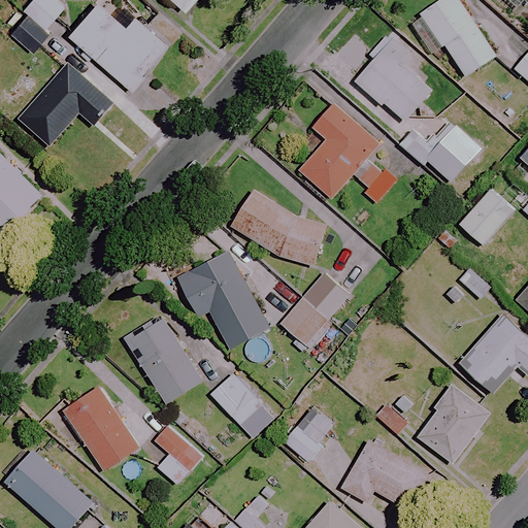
[(64,8),(55,0),(32,0),(25,9),(46,29),(64,8)]
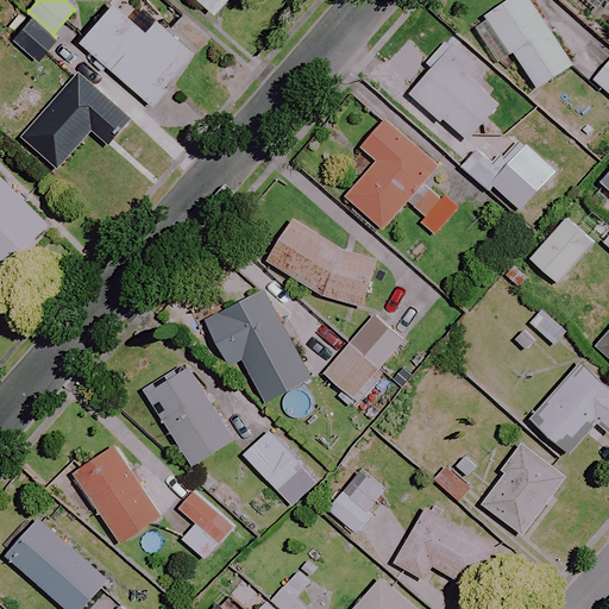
[(198,0),(213,14),(225,0),(198,0)]
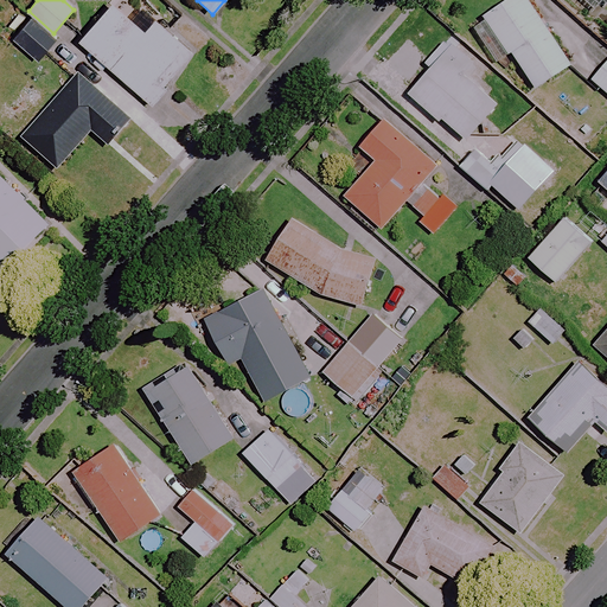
[(570,66),(525,0),(510,0),(471,27),(497,65),(512,55),(536,89),(570,66)]
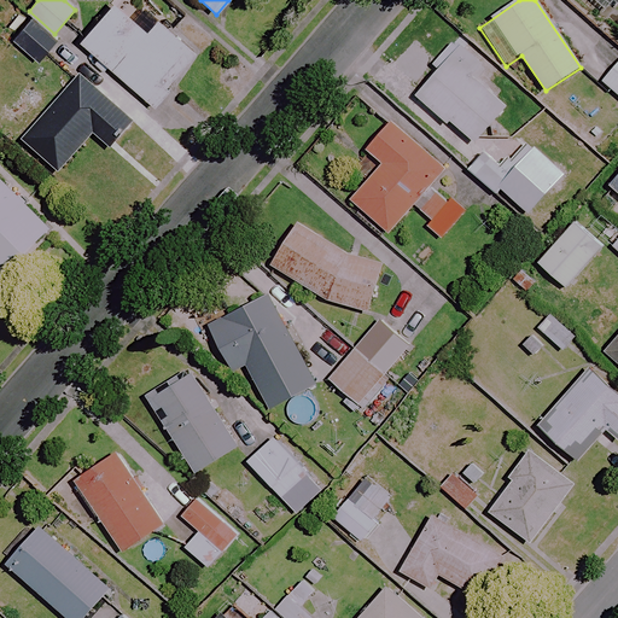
[(617,0),(588,0),(608,18),(617,6),(617,0)]
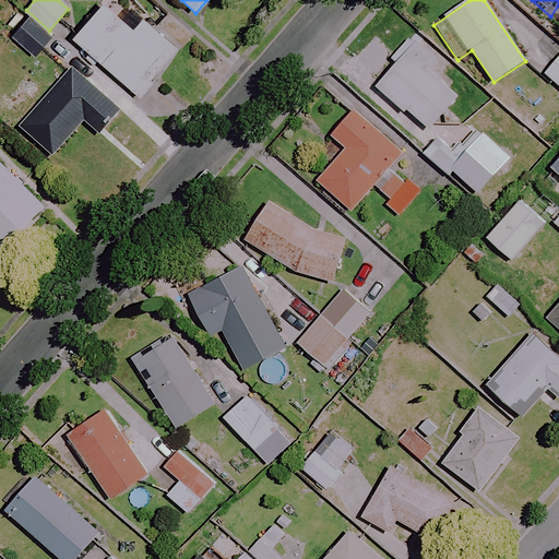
[(133,30),(102,3),(72,39),(139,95),(178,49),(142,19),(133,30)]
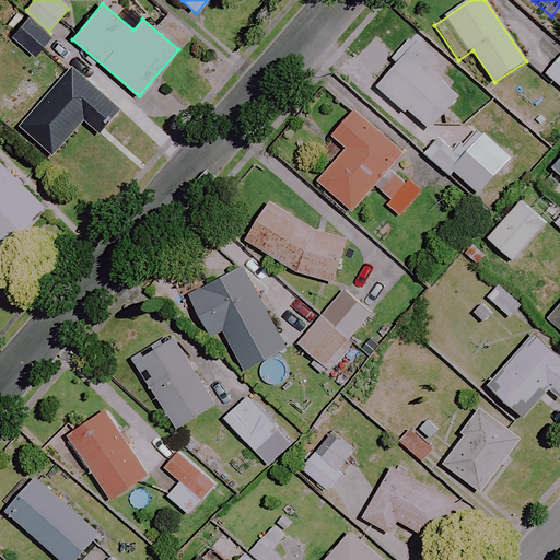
[(424,149),(422,152),(450,176),(455,170),(483,193),(512,158),(469,123),(461,133),(442,118),(458,97),(403,54),(376,88),(421,124),(410,137),(424,149)]
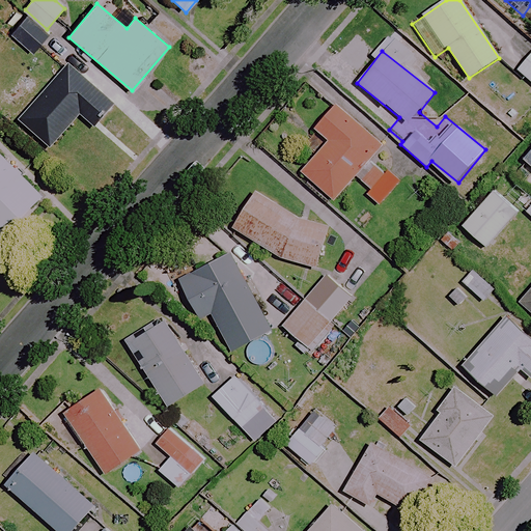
[(530,56),(519,72),(530,82),(530,56)]
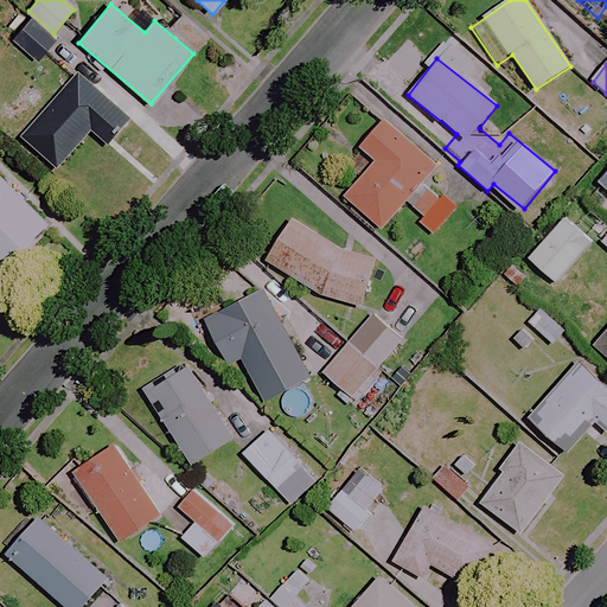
[(133,120),(80,74),(23,139),(58,170),(93,129),(112,145),(133,120)]
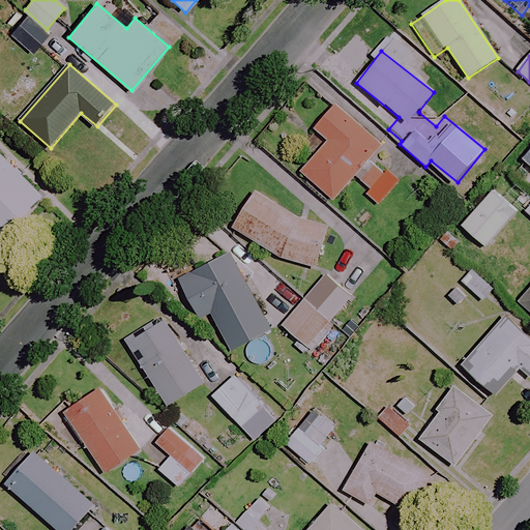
[(383,144),(337,105),(316,130),(328,141),(301,172),(334,201),(355,177),(370,188),(365,194),(378,205),(396,184),(369,160),(383,144)]
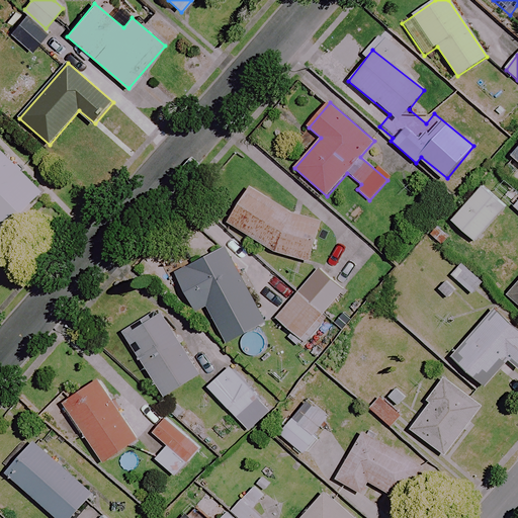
[(0,235),(42,190),(0,149),(0,235)]
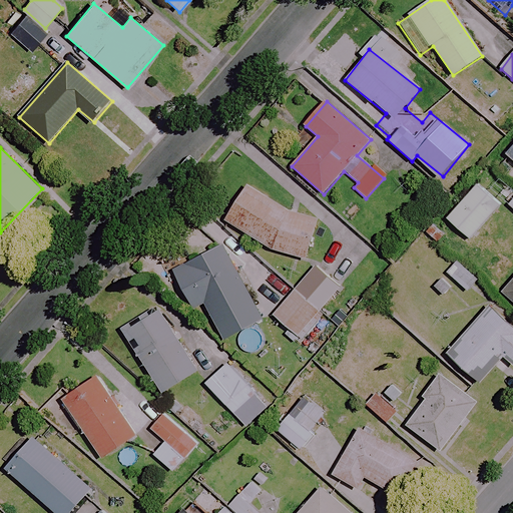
[(293,206),(251,180),(228,216),(275,245),(310,255),(322,215),(293,206)]
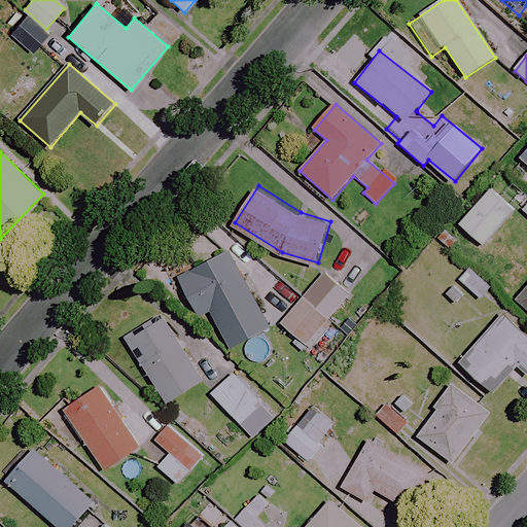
[(514,210),(489,189),(458,224),(482,246),(514,210)]
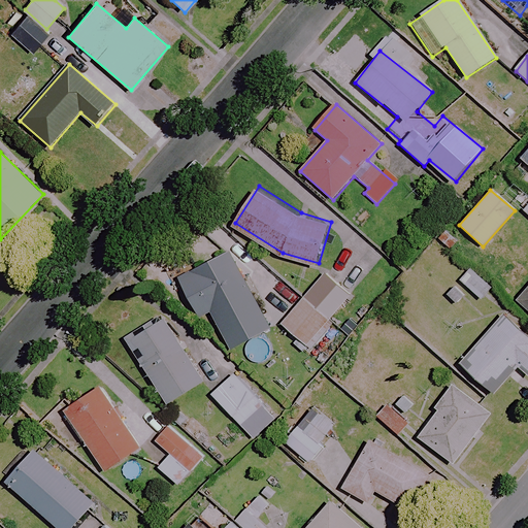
[(458,241),(442,228),(433,239),(450,252),(458,241)]
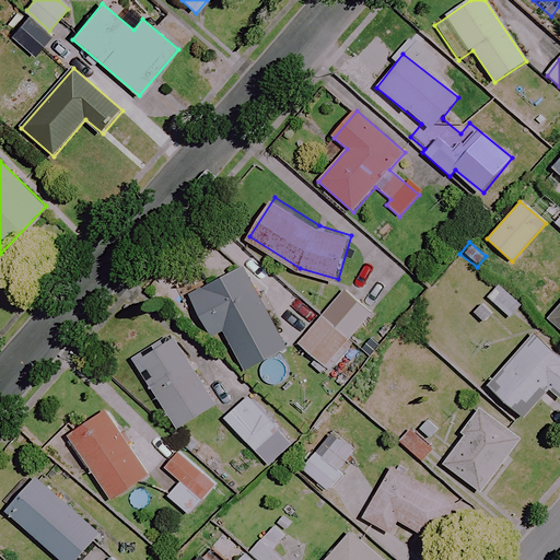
[(287,349),(242,266),(189,294),(212,337),(223,331),(245,371),(287,349)]
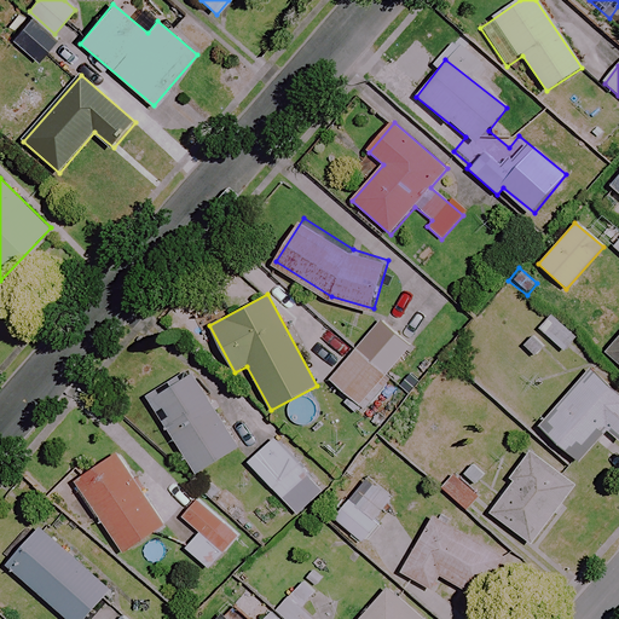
[(573,341),(549,318),(538,329),(562,352),(573,341)]
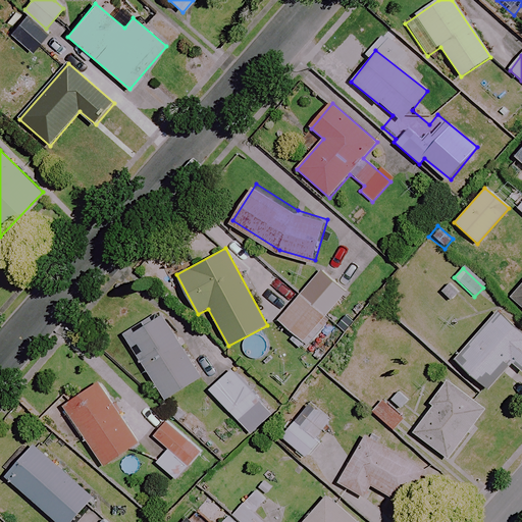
[(278,322),(307,345),(319,355),(331,341),(319,330),(327,319),(324,317),(346,292),(320,271),(278,322)]
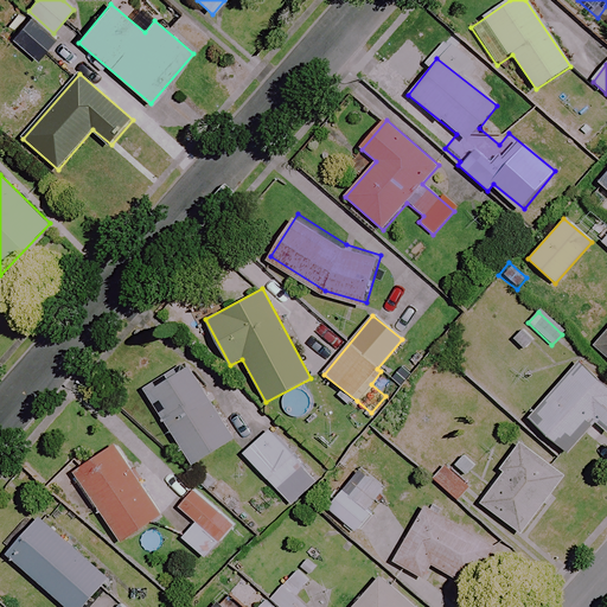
[(534,340),(517,326),(506,338),(523,353),(534,340)]
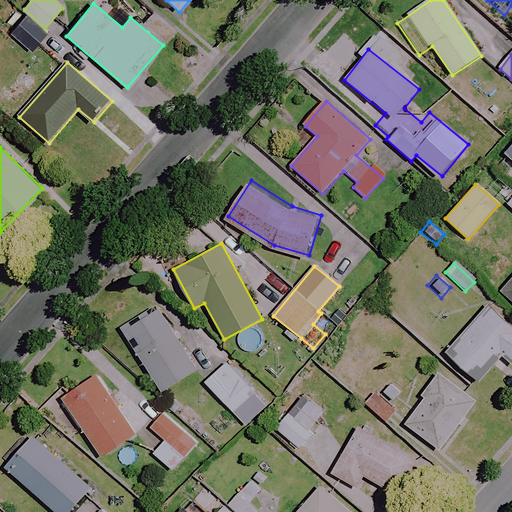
[(511,280),(502,293),(511,301),(511,280)]
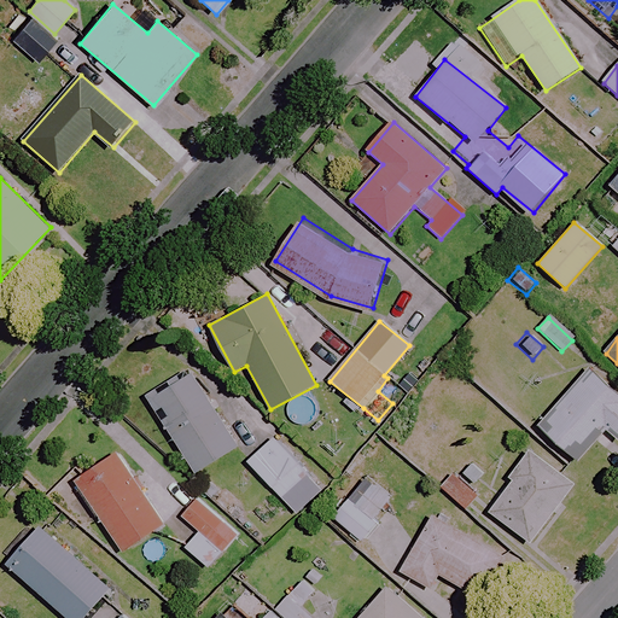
[(239,445),(190,371),(147,400),(197,473),(239,445)]
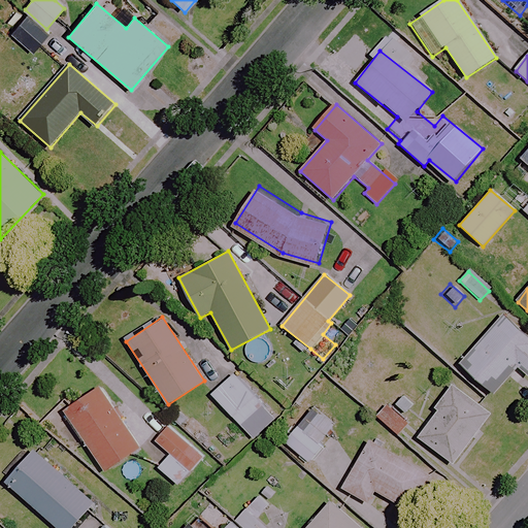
[(527,336),(505,317),(462,366),(495,395),(518,368),(527,376),(527,336)]
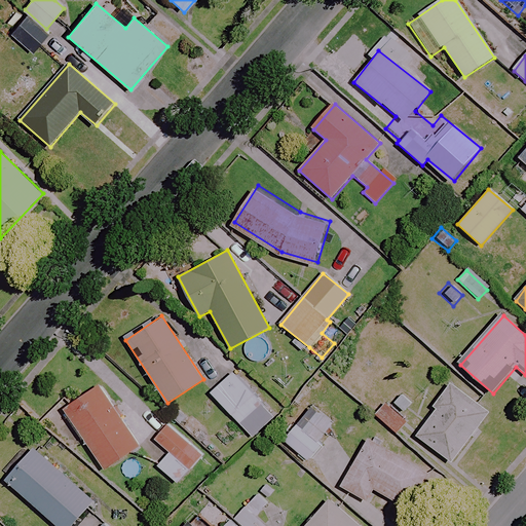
[(264,407),(234,373),(211,393),(241,427),(264,407)]
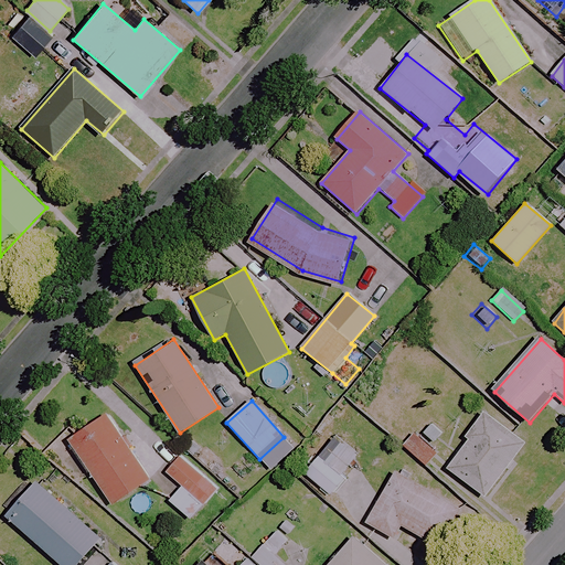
[(525,443),(483,412),(465,437),(468,439),(447,468),(486,497),(525,443)]
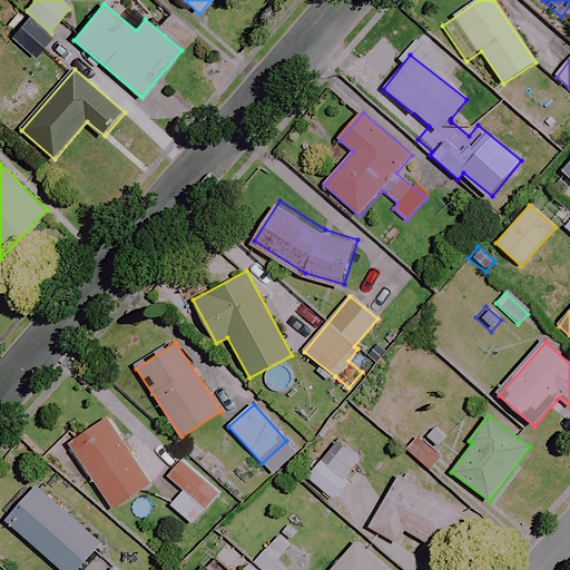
[(154,482),(108,416),(69,444),(114,510),(154,482)]
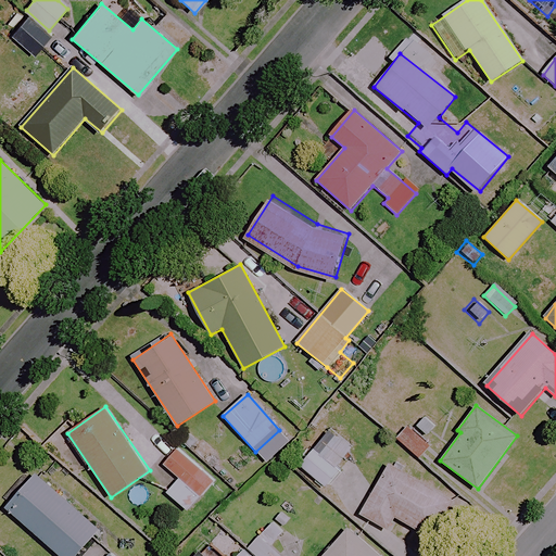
[(424,416),(413,429),(404,420),(390,437),(419,462),(433,446),(426,439),(437,427),(424,416)]
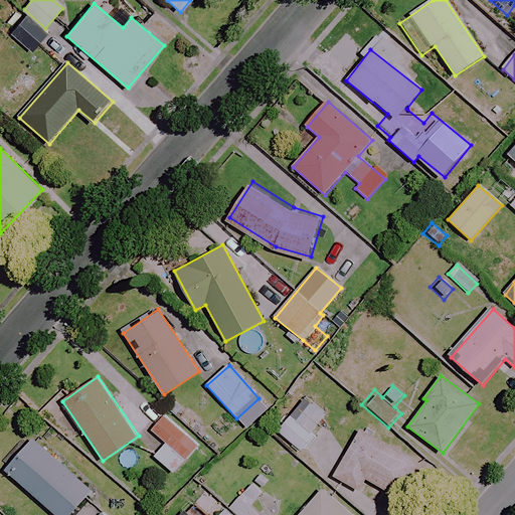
[(330,416),(312,402),(297,420),(291,415),(277,432),(301,452),(330,416)]
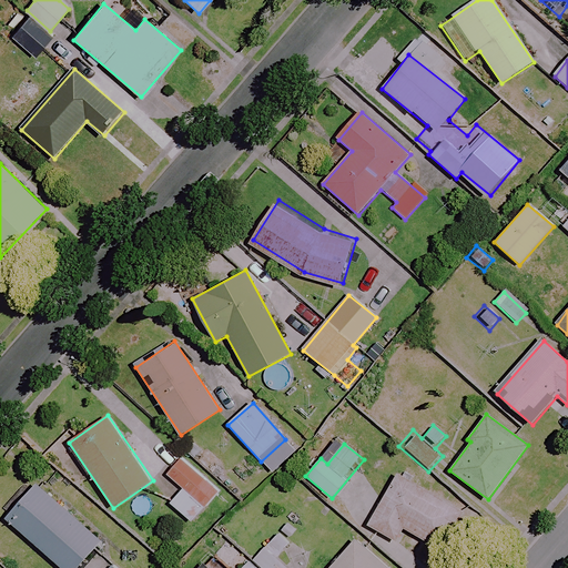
[(219,493),(182,458),(168,474),(183,489),(171,503),(190,521),(219,493)]
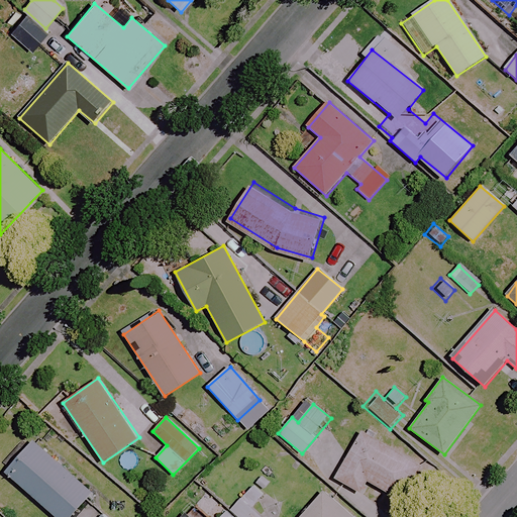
[(422,466),(362,431),(335,479),(362,493),(368,482),(403,501),(422,466)]
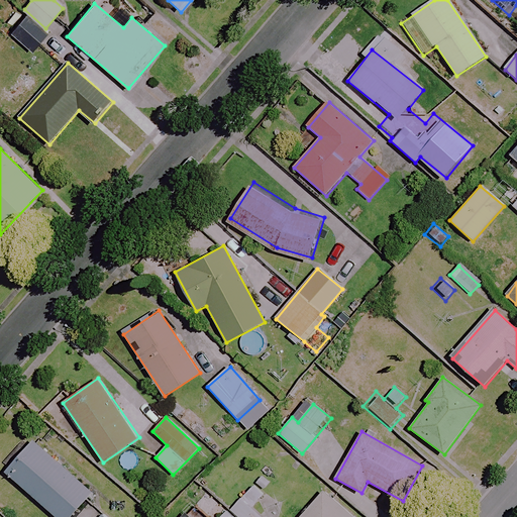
[(71,516),(92,494),(34,441),(28,448),(21,442),(0,466),(57,516),(71,516)]
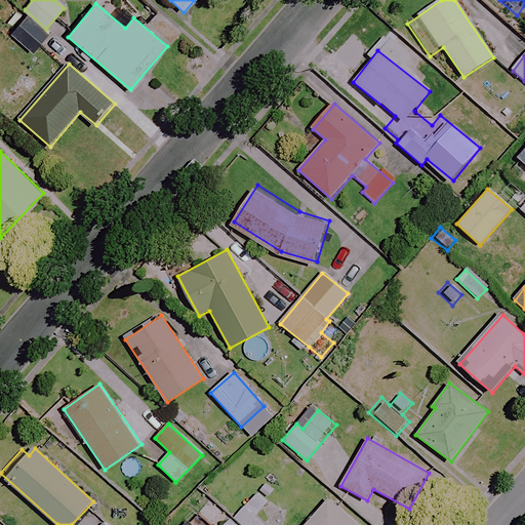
[(255,514),(275,492),(263,481),(231,516),(241,524),(264,524),(266,523),(255,514)]
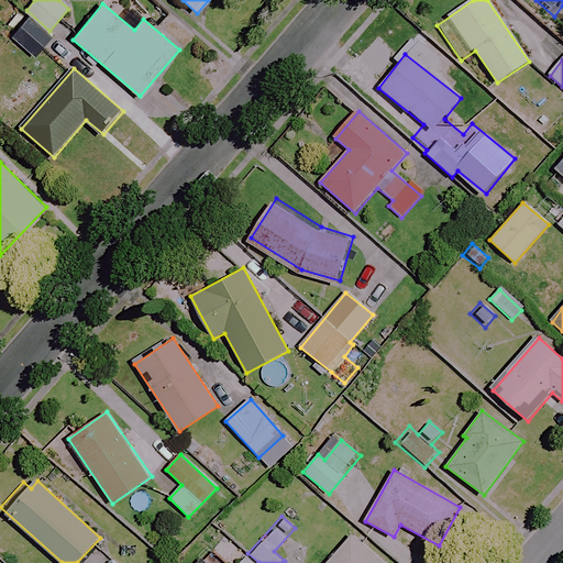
[(383,562),(352,536),(328,562),(383,562)]
